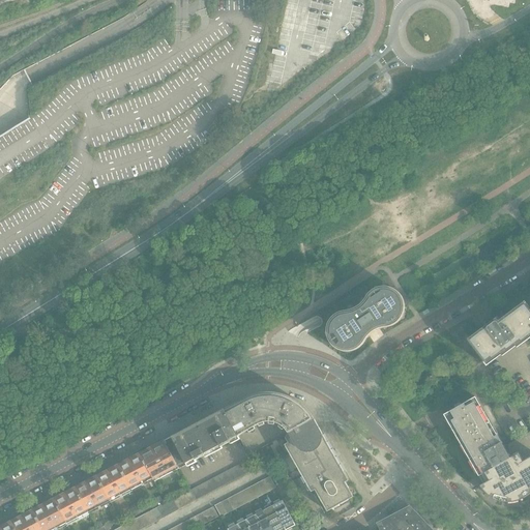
[(386,274),(295,328),(298,332),(301,337),(306,334),(332,351),(341,356),(349,362),(415,320),(402,299),(402,297),(401,296),(399,294),(386,274)]
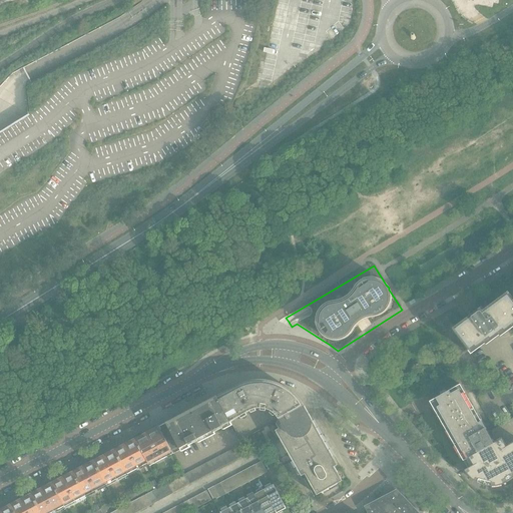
[(512,324),(512,302),(507,295),(484,313),(490,322),(499,333),(503,330),(504,331),(512,324)]
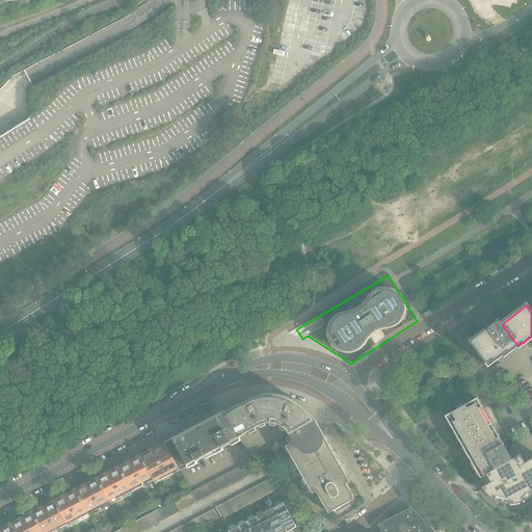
[(508,334),(502,324),(499,321),(471,342),(486,363),(493,358),(494,361),(507,350),(508,351),(517,345),(508,334)]
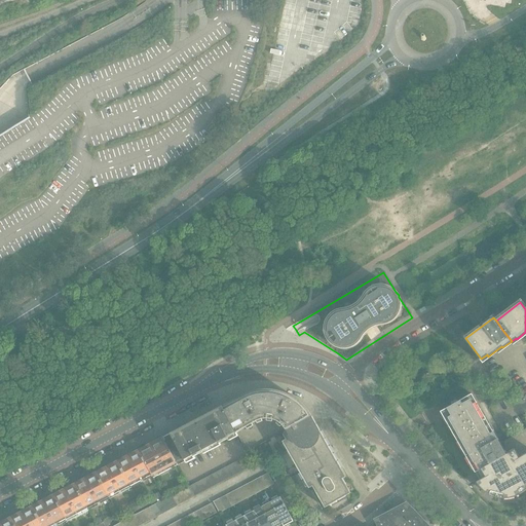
[(311,416),(308,411),(304,406),(301,403),(299,402),(295,398),(289,395),(288,395),(287,396),(287,397),(283,395),(276,393),(270,392),(264,392),(258,393),(252,395),(249,396),(248,395),(247,395),(246,395),(223,406),(236,431),(256,420),(261,418),(267,417),(273,418),(278,420),(284,423),(287,428),(288,428),(287,429),(286,430),(311,416)]
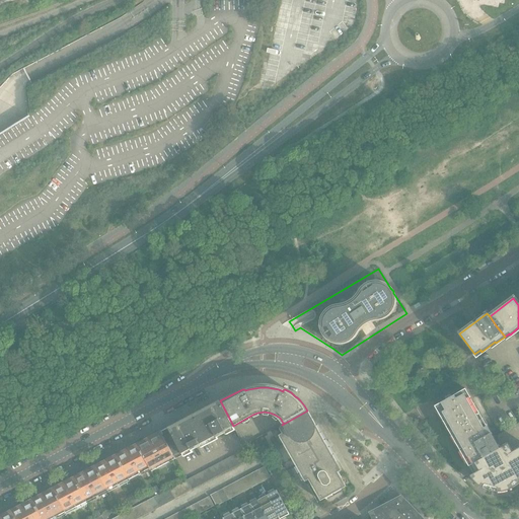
[(495,441),(465,389),(441,402),(435,406),(454,441),(468,466),(472,464),(476,471),(488,465),(484,458),(500,449),(495,441)]
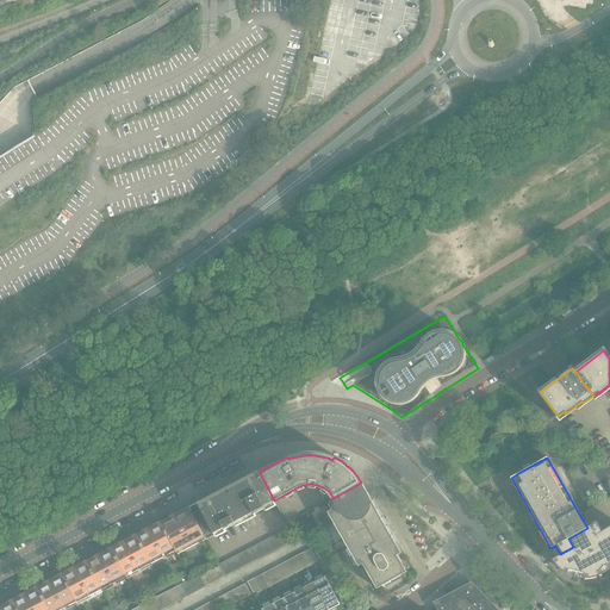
[(274,500),(259,471),(243,479),(254,502),(249,504),(254,514),(274,502),(274,500)]
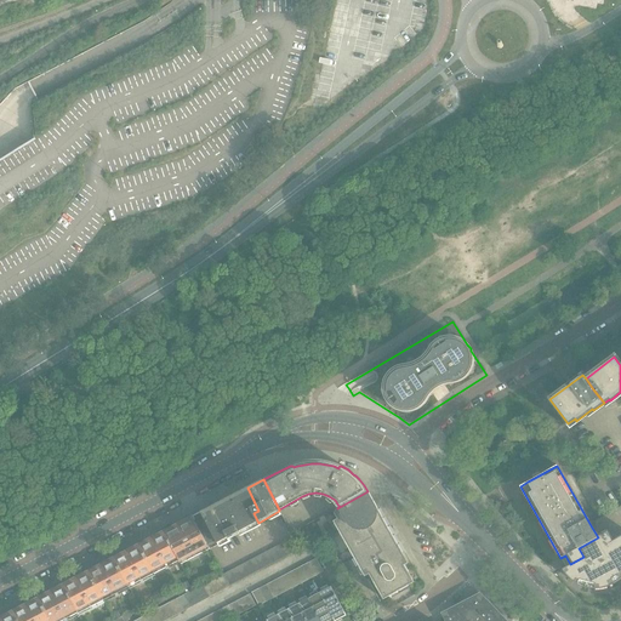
[(254,513),(258,511),(248,488),(217,503),(229,525),(222,529),(228,539),(258,523),(254,513)]
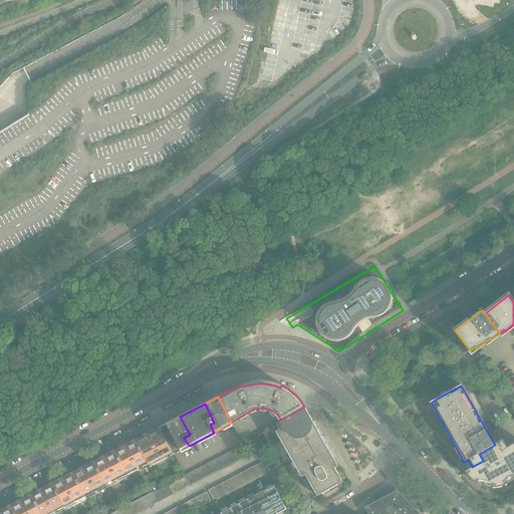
[(304,407),(279,421),(277,425),(280,430),(276,432),(302,477),(304,480),(307,478),(317,496),(342,482),(336,472),(335,473),(332,468),(336,466),(336,465),(334,459),(304,407)]
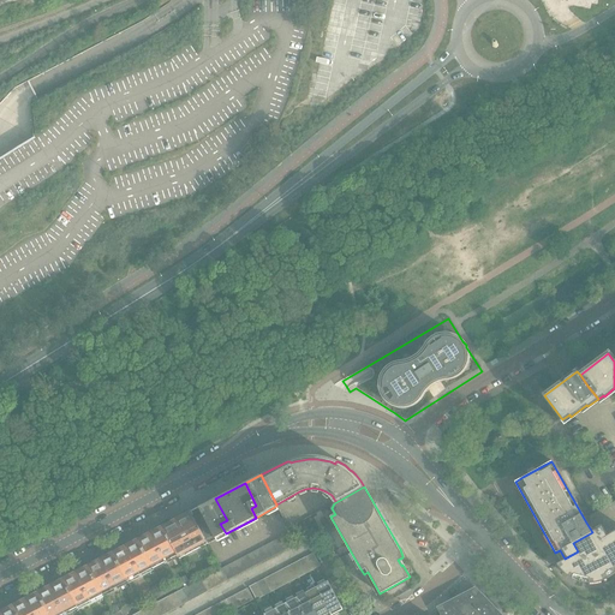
[(227,520),(215,499),(191,512),(207,539),(215,536),(216,538),(226,533),(220,524),(227,520)]
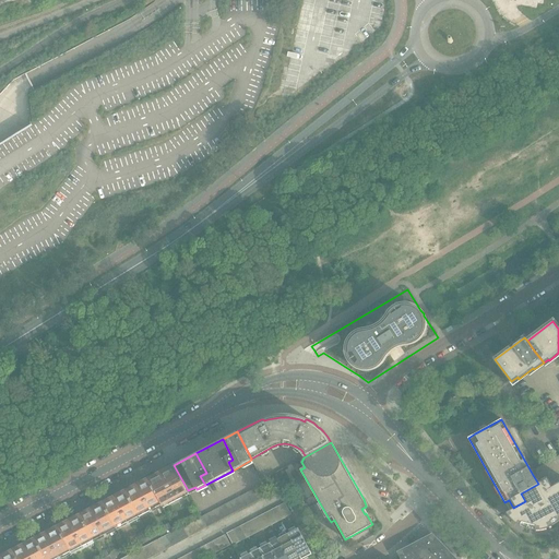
[(558,454),(534,470),(536,474),(533,475),(538,484),(521,494),(525,501),(513,508),(510,510),(507,512),(509,515),(512,520),(516,523),(521,526),(525,528),(528,530),(530,530),(535,530),(540,530),(546,528),(550,526),(556,524),(558,521),(558,454)]
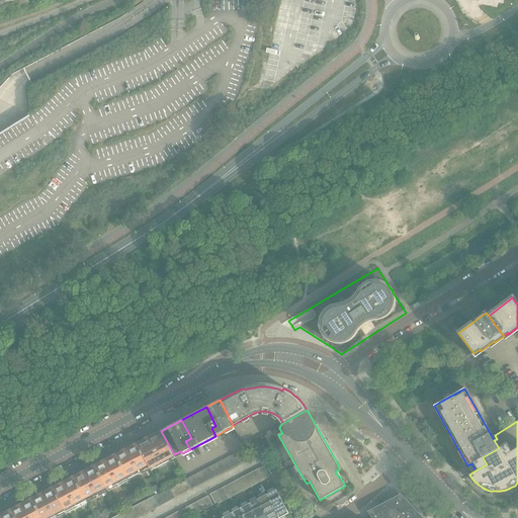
[(174,454),(161,431),(152,435),(152,436),(146,440),(145,439),(137,444),(150,468),(150,469),(173,457),(172,455),(174,454)]
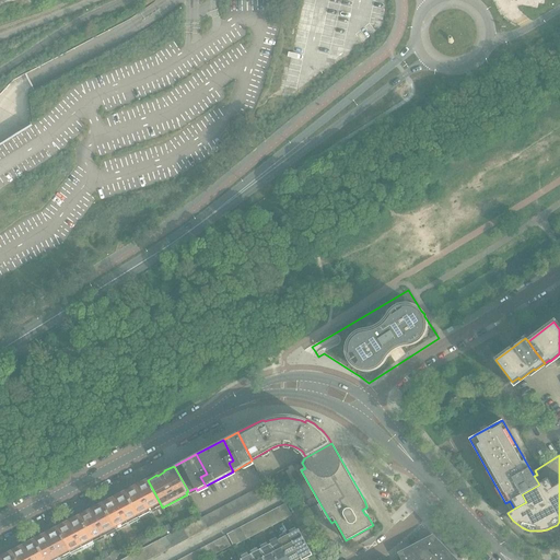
[(162,506),(148,480),(140,483),(141,486),(140,488),(136,490),(133,490),(132,488),(125,491),(140,518),(162,506)]
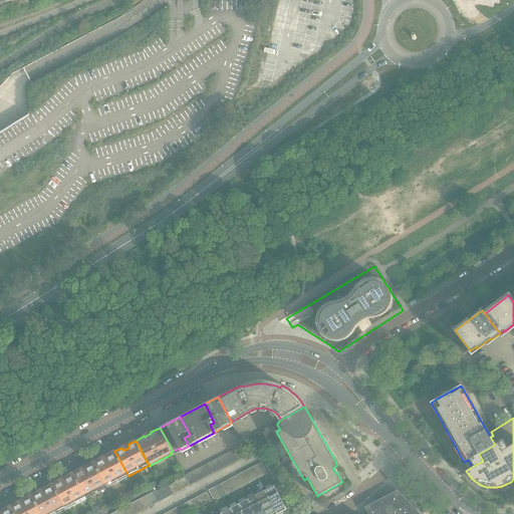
[(248,455),(243,445),(237,448),(243,458),(248,455)]
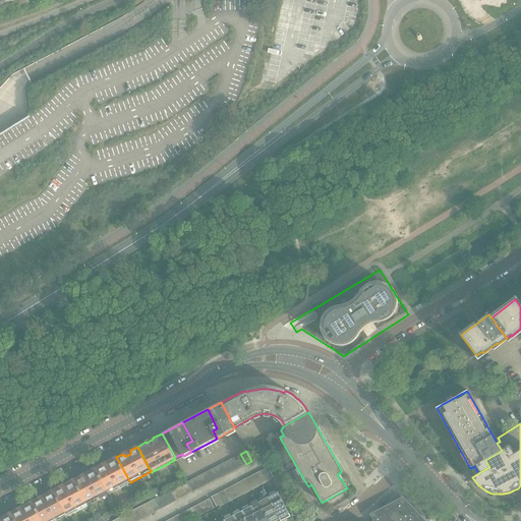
[(246,464),(240,454),(235,457),(240,467),(246,464)]
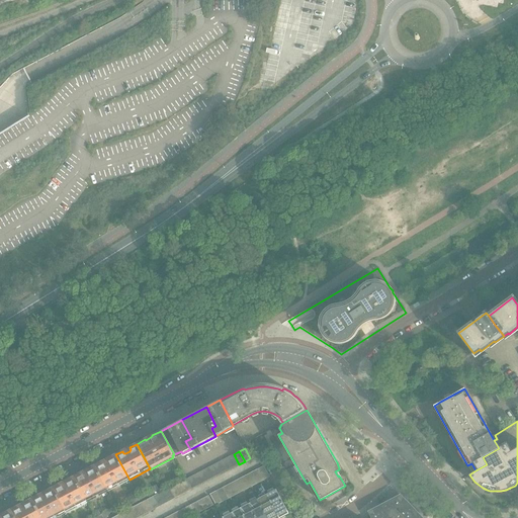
[(130,480),(115,454),(109,458),(109,460),(109,462),(104,464),(103,464),(102,462),(94,466),(107,491),(130,480)]
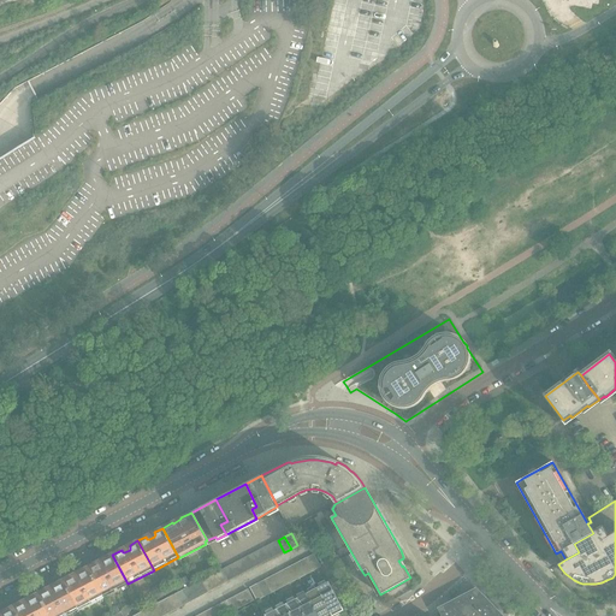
[(284,552),(278,540),(272,544),(278,556),(284,552)]
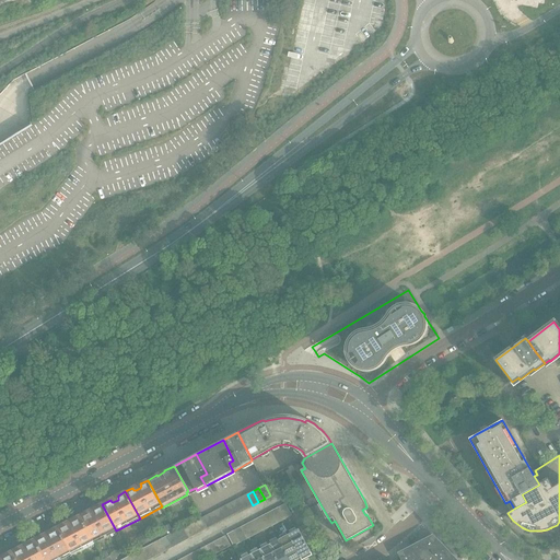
[(253,505),(247,494),(241,498),(247,508),(253,505)]
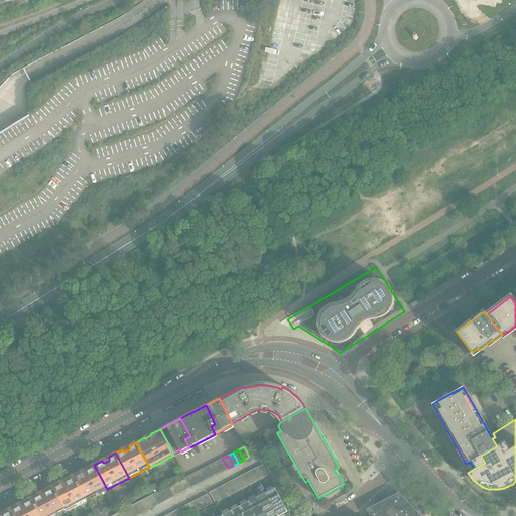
[(228,468),(222,459),(217,462),(222,471),(228,468)]
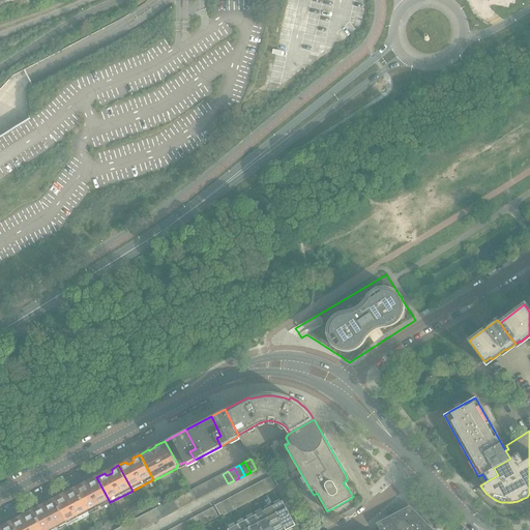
[(228,483),(223,474),(217,476),(223,487),(228,483)]
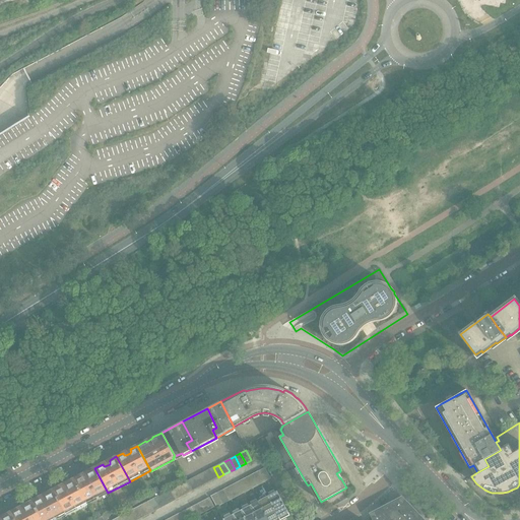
[(218,477),(213,467),(208,470),(213,480),(218,477)]
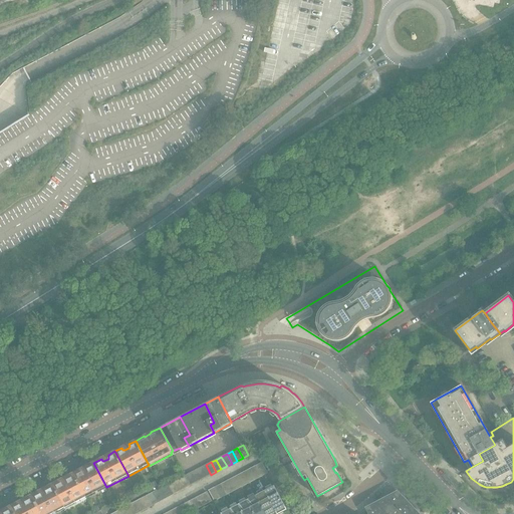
[(106,487),(93,463),(87,466),(88,468),(87,470),(83,472),(81,471),(80,470),(72,474),(85,498),(106,487)]
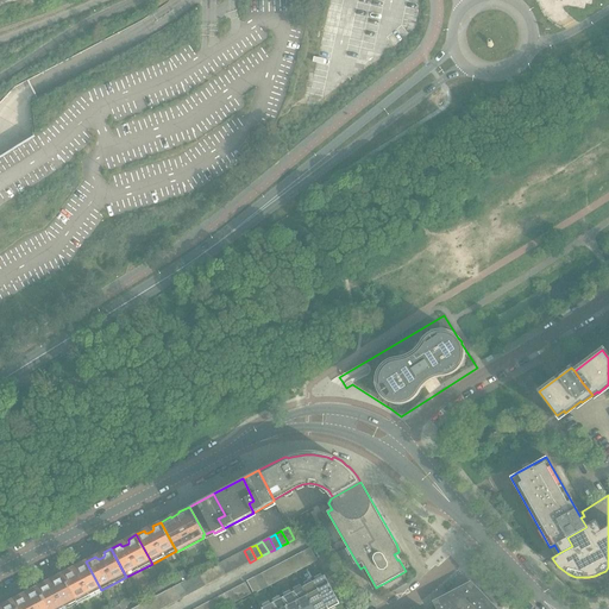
[(316,560),(311,548),(303,552),(311,564),(316,560)]
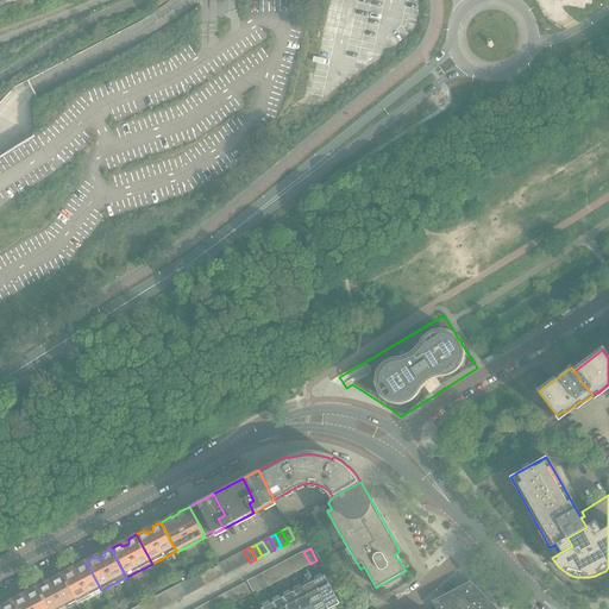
[(250,563),(244,551),(238,553),(244,565),(250,563)]
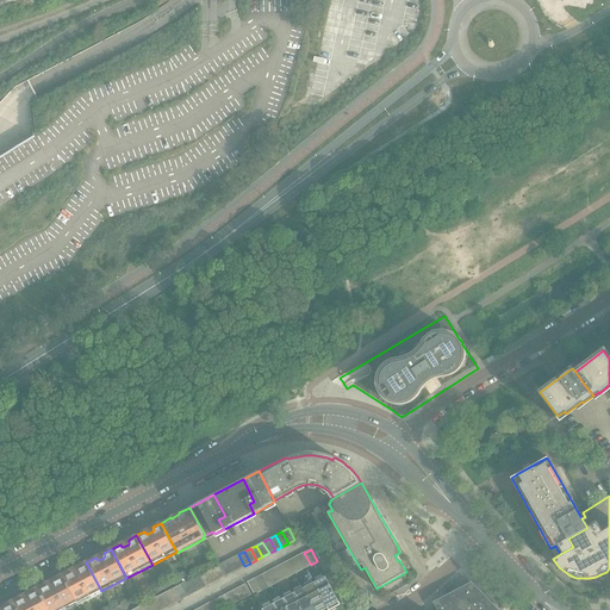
[(311,565),(304,553),(297,556),(304,570),(311,565)]
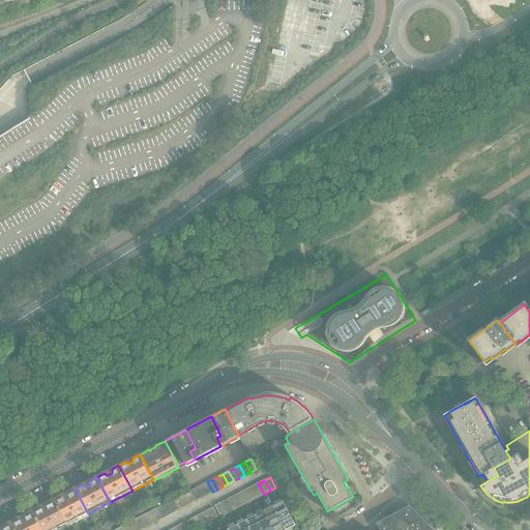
[(212,492),(207,481),(201,484),(207,495),(212,492)]
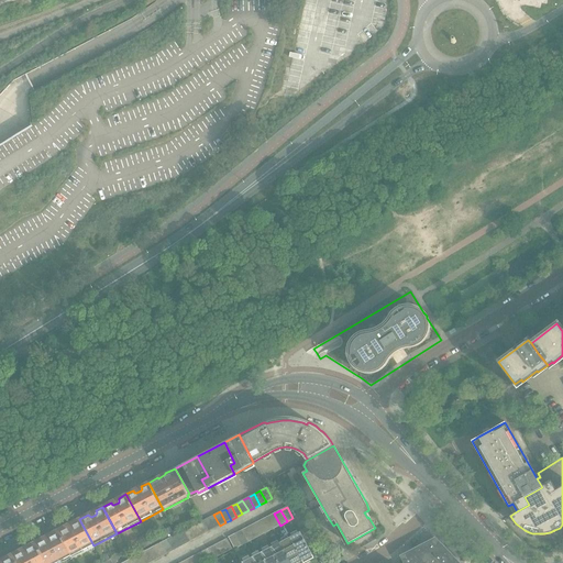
[(280,526),(274,514),(267,517),(274,529),(280,526)]
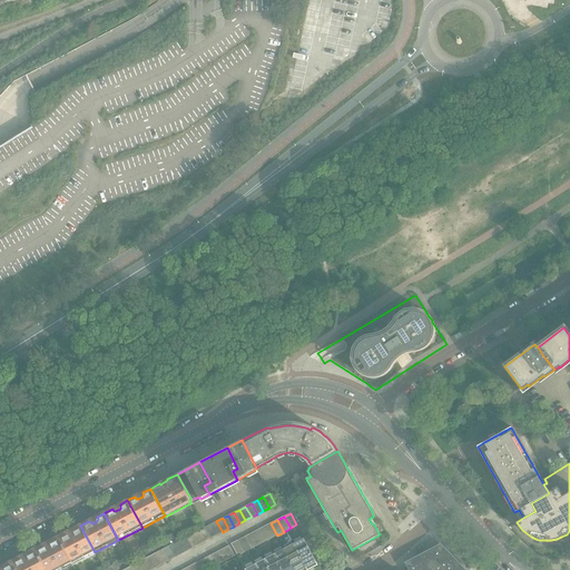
[(223,532),(216,521),(210,524),(216,536),(223,532)]
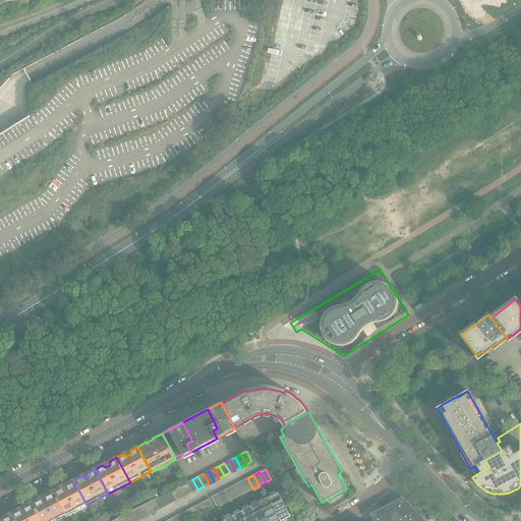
[(253,489),(247,478),(241,481),(247,493),(253,489)]
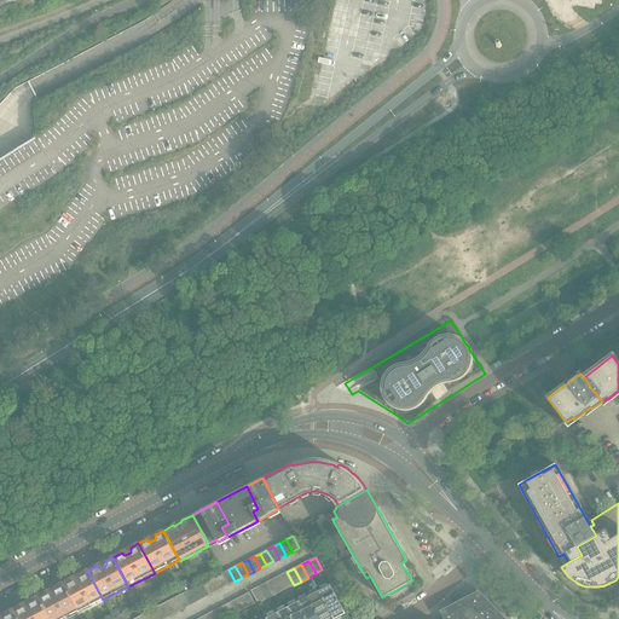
[(235,582),(229,570),(221,573),(221,574),(227,585),(235,582)]
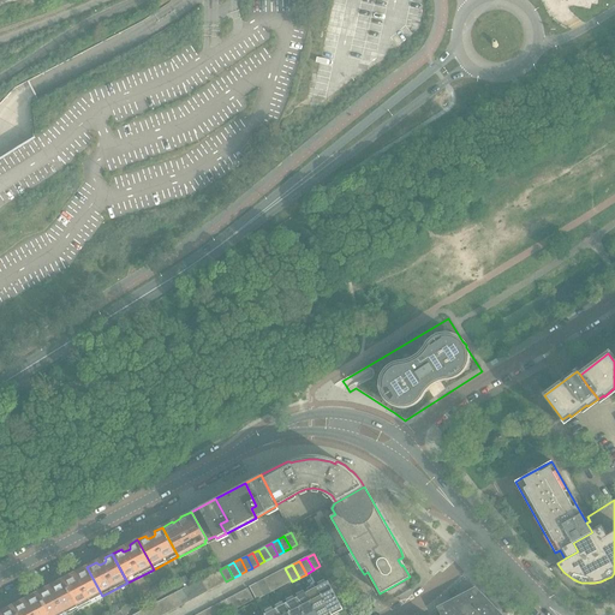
[(102,596),(87,567),(79,571),(81,573),(79,575),(75,578),(72,577),(71,574),(63,579),(77,608),(102,596)]
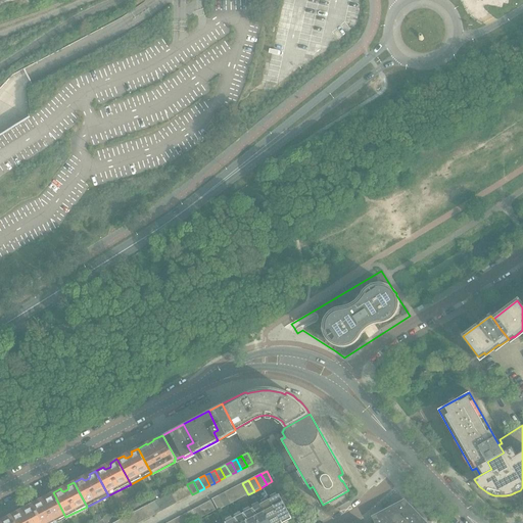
[(248,494),(242,483),(237,486),(242,497),(248,494)]
